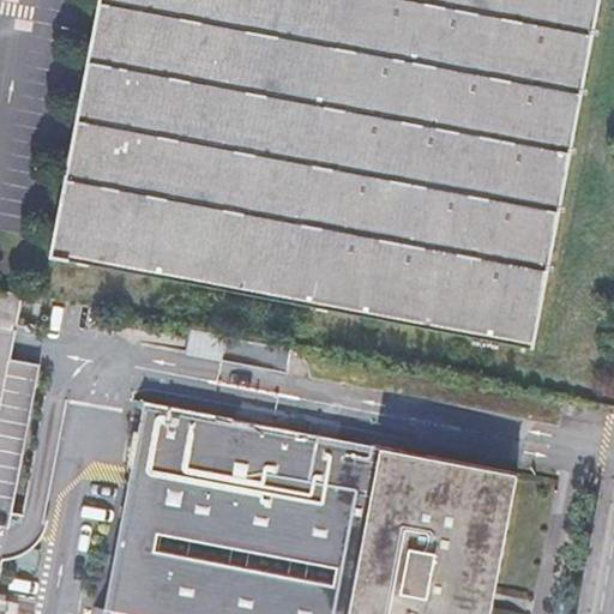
[(98,0),(94,28),(190,46),(197,47),(205,0),(98,0)]
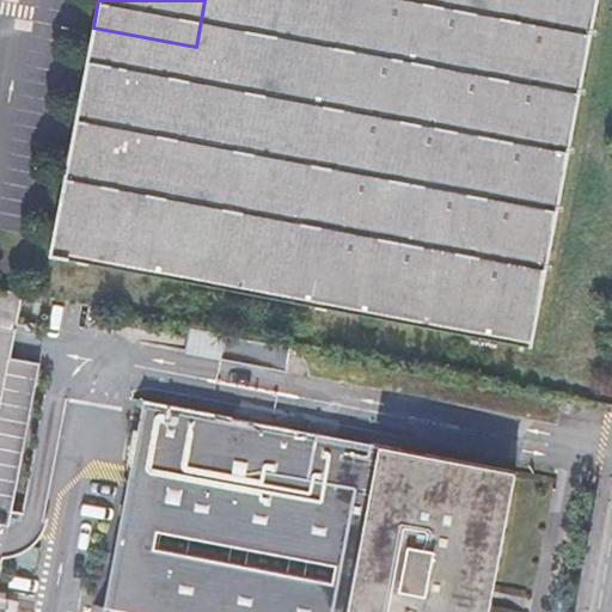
[(204,0),(196,47),(196,51),(242,59),(242,56),(267,60),(273,26),(280,28),(285,0),(204,0)]
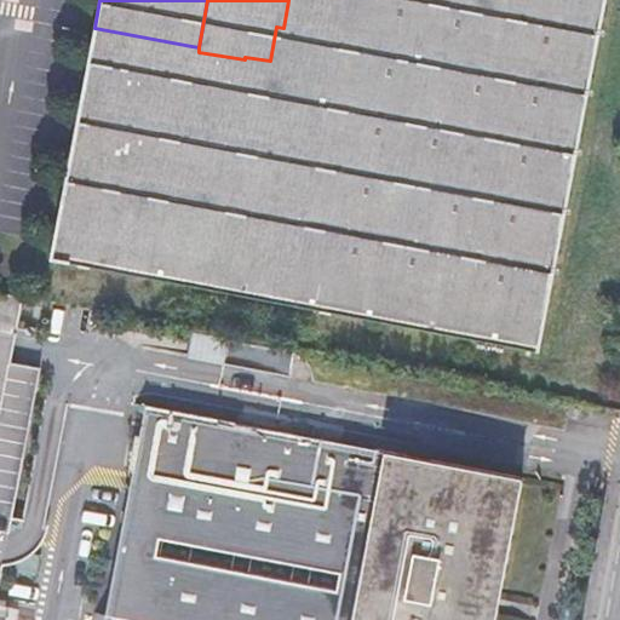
[(534,102),(532,118),(619,133),(619,0),(511,0),(494,96),(534,102)]
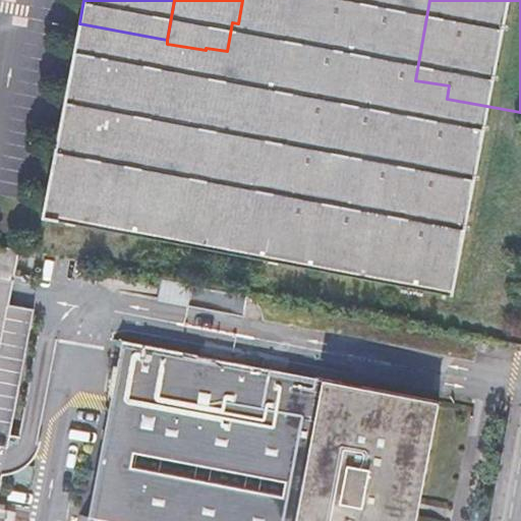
[(160,43),(161,39),(79,23),(77,38),(71,37),(40,226),(57,229),(54,247),(103,257),(104,252),(145,259),(145,265),(163,268),(164,263),(167,264),(176,211),(180,188),(183,173),(182,172),(183,167),(163,163),(162,169),(153,167),(153,168),(149,168),(141,157),(145,141),(153,143),(157,124),(148,122),(155,90),(162,92),(169,56),(161,54),(163,43),(160,43)]
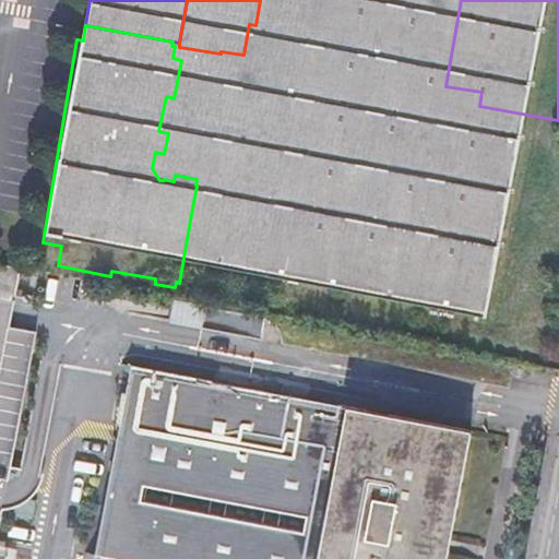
[(448,223),(413,215),(394,322),(412,324),(411,331),(431,334),(432,328),(478,336),(479,333),(486,334),(491,301),(504,304),(507,296),(543,302),(551,251),(558,252),(558,120),(479,106),(475,126),(465,122),(460,156),(468,157),(461,190),(453,189),(448,223)]
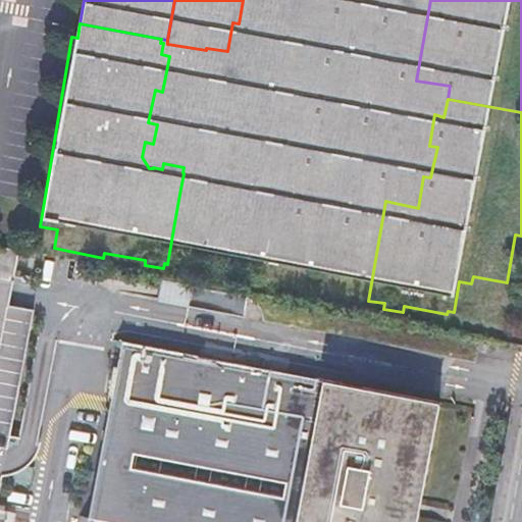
[(251,187),(210,178),(207,194),(203,215),(194,267),(238,274),(236,284),(256,289),(257,280),(284,285),(283,293),(316,300),(318,292),(347,297),(346,304),(364,308),(365,301),(368,301),(385,201),(366,198),(365,206),(341,202),(344,186),(325,181),(326,173),(274,164),(273,172),(254,168),(253,172),(252,179),(251,187)]
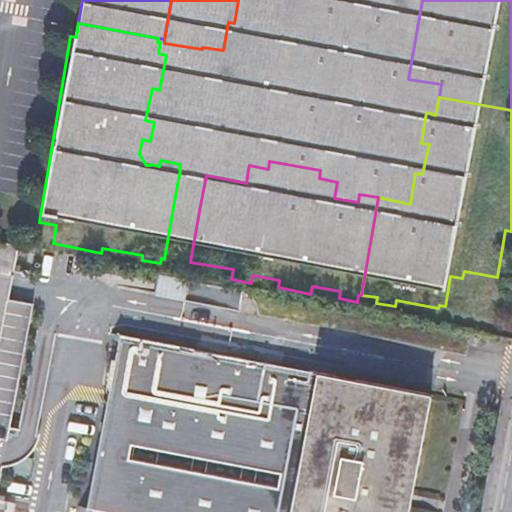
[(203,190),(177,185),(173,207),(199,211),(203,190)]
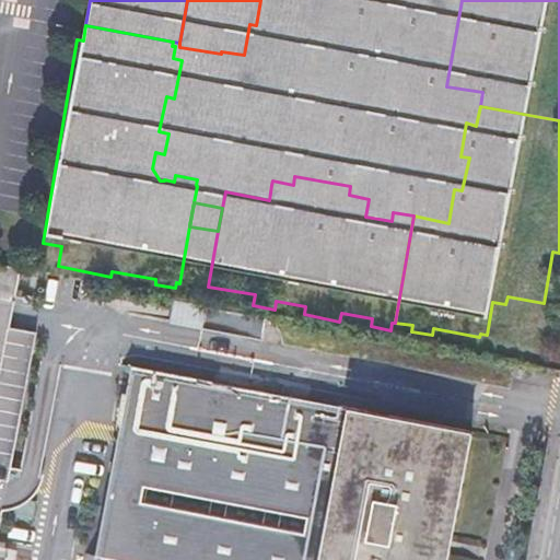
[(0,511),(35,335),(8,329),(20,270),(0,266),(0,511)]
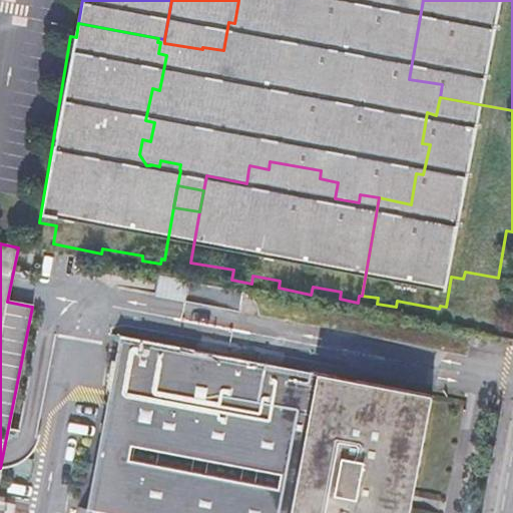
[(406,512),(429,396),(116,335),(82,512),(406,512)]
